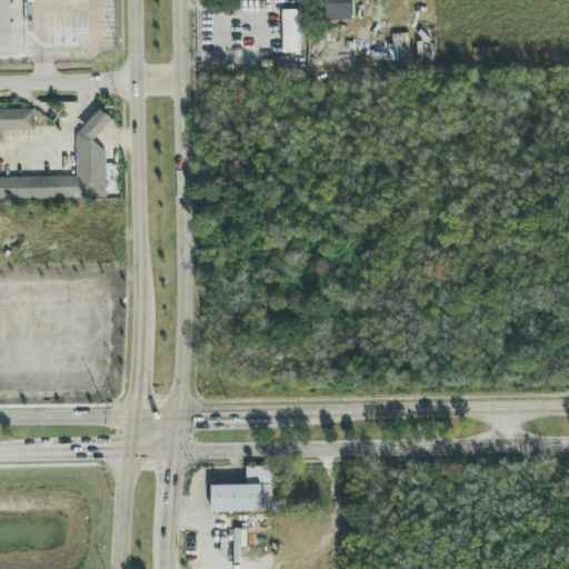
[(0,0),(0,58),(28,58),(27,2),(35,2),(33,0),(0,0)]
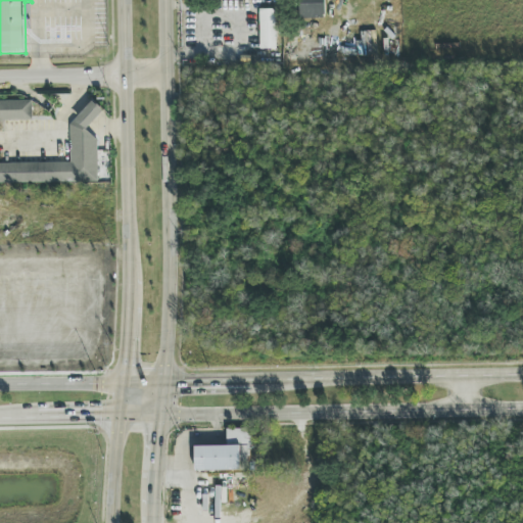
[(325,0),(299,0),(300,18),(325,18),(325,0)]
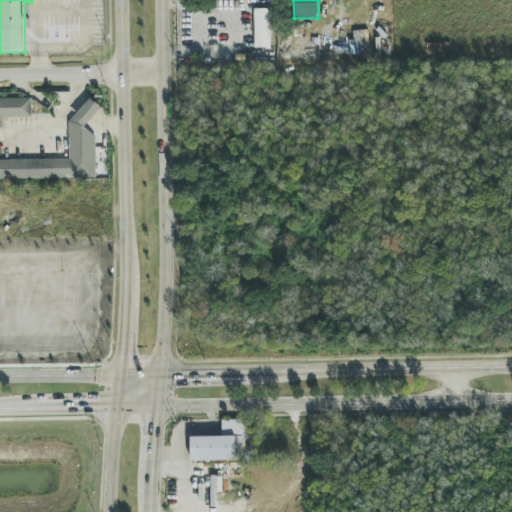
[(254,8),(255,48),(270,48),(270,8),(254,8)]
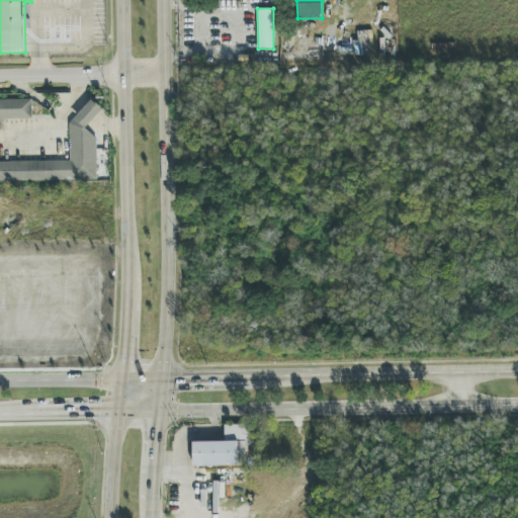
[(0,161),(0,118),(31,118),(31,99),(0,99),(0,181),(97,180),(96,138),(86,128),(102,109),(91,99),(70,124),(70,161),(0,161)]
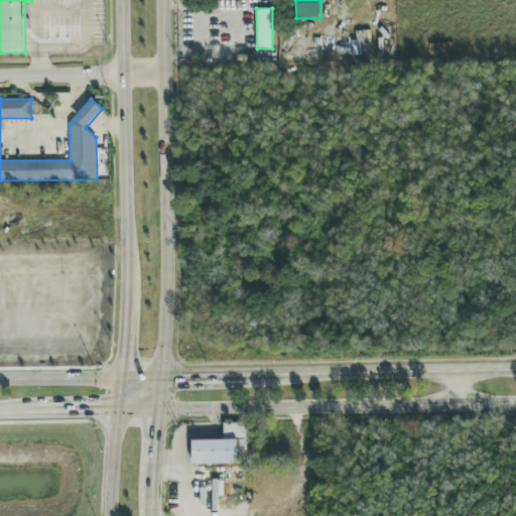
[(192,465),(247,464),(246,422),(224,423),(224,439),(191,440),(192,465)]
